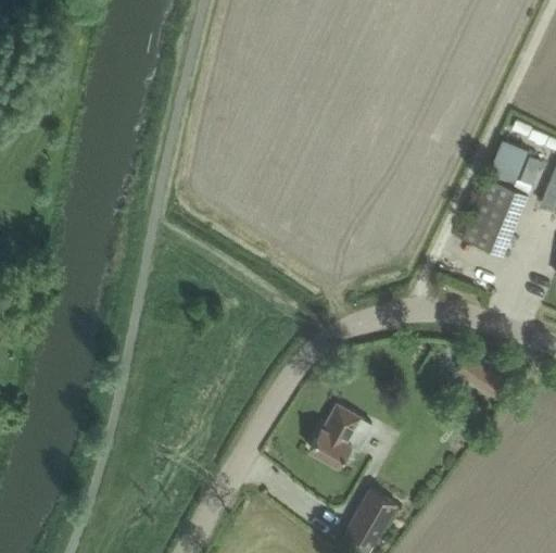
[(514,186),(529,150),(502,140),(488,176),(514,186)]
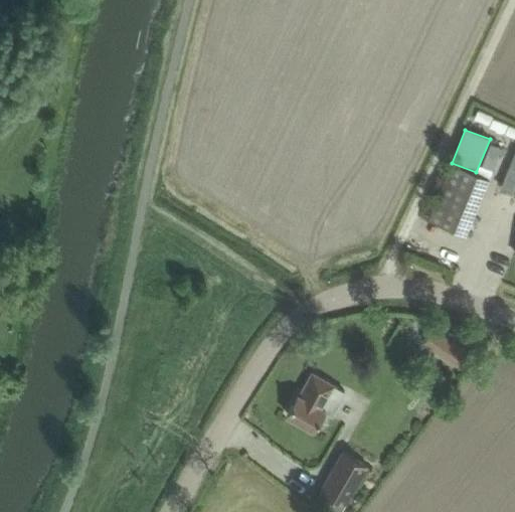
[(493,172),(502,150),(491,145),(481,167),(493,172)]
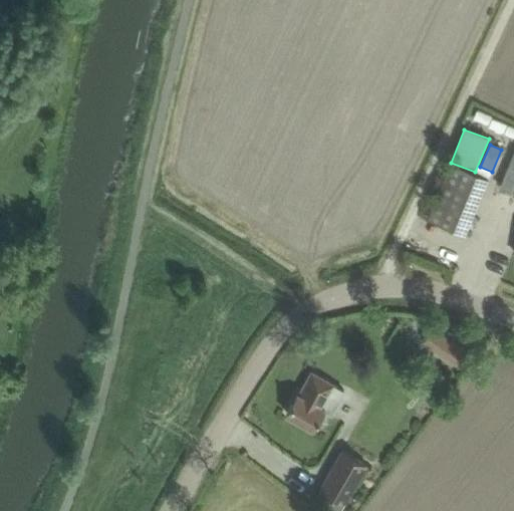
[(513,154),(501,187),(513,191),(513,154)]
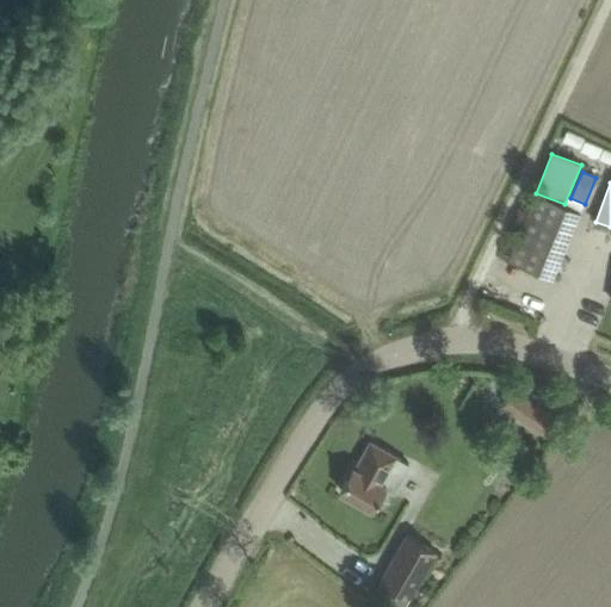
[(560,301),(562,292),(532,284),(530,293),(560,301)]
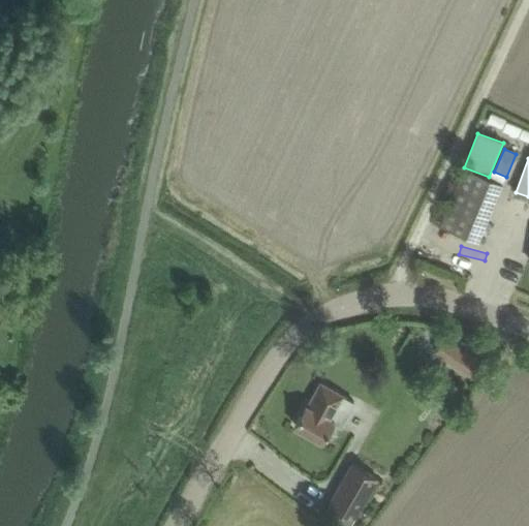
[(446,337),(435,352),(469,376),(480,361),(446,337)]
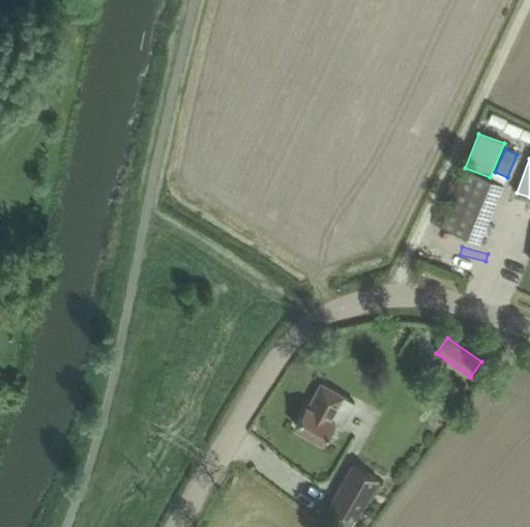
[(334,425),(342,429),(356,404),(350,401),(349,403),(321,387),(308,408),(306,407),(295,429),(323,444),(334,425)]
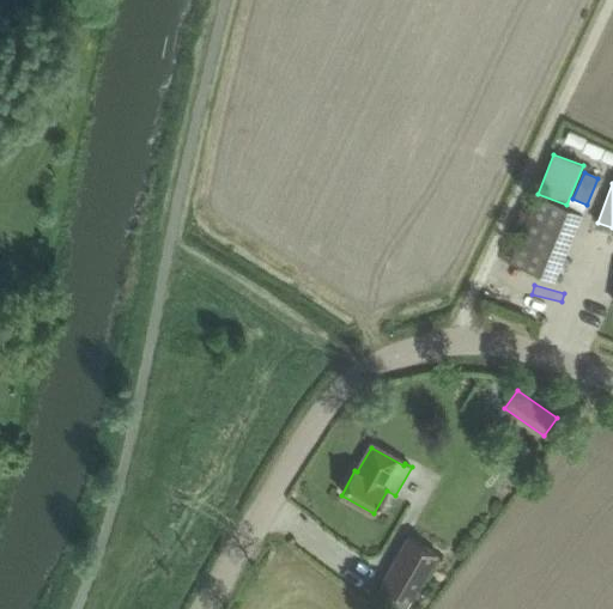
[(412,598),(436,556),(408,541),(384,583),(412,598)]
